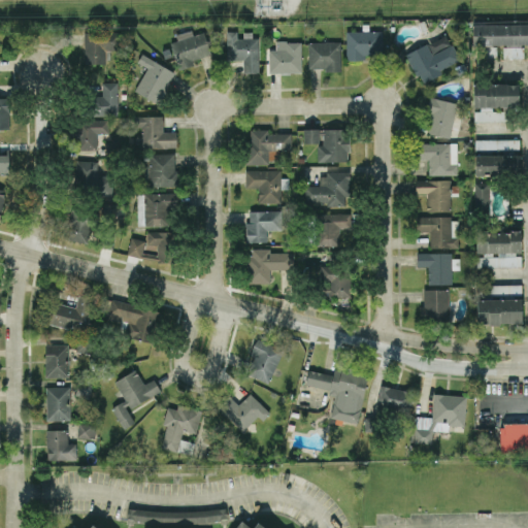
[(527,23),(472,23),(472,44),(527,44),(527,23)]
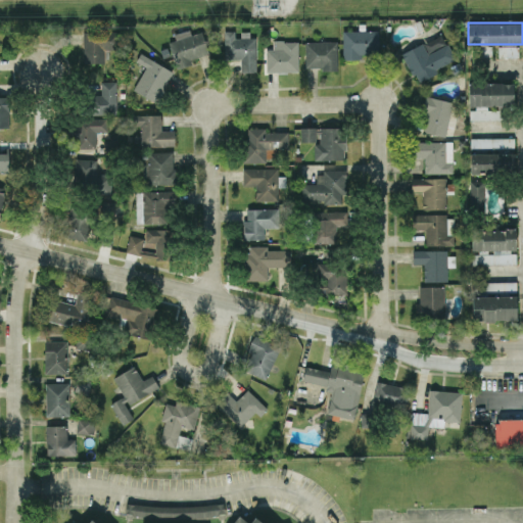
[(207,54),(202,31),(191,34),(190,29),(174,33),(175,40),(171,41),(177,67),(191,64),(190,58),(207,54)]
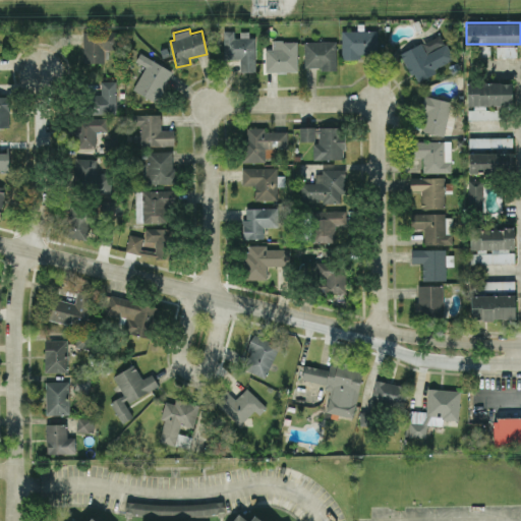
[(377,30),(342,31),(343,59),(359,59),(359,53),(378,52),(377,30)]
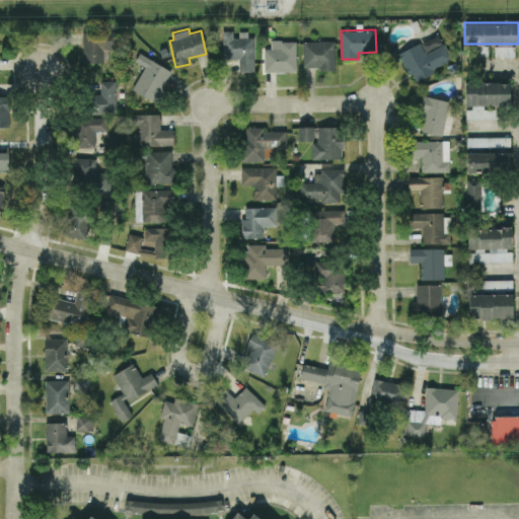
[(82,62),(103,62),(103,49),(119,49),(120,31),(82,30),(82,62)]
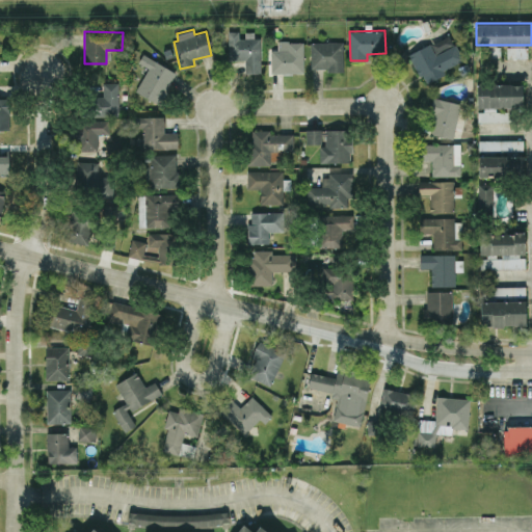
[(228,59),(245,59),(245,74),(261,73),(260,34),(241,34),(241,31),(228,31),(228,59)]
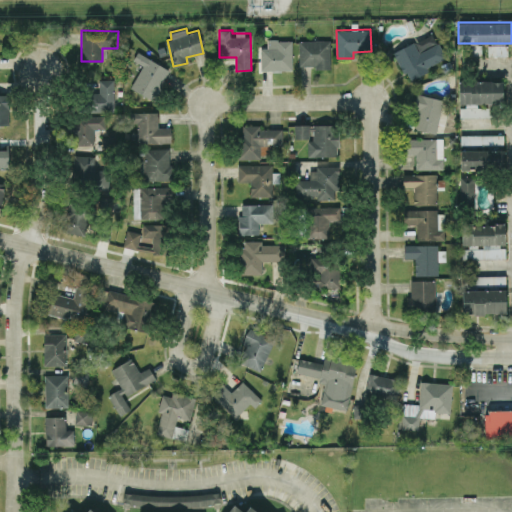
[(393,51),(406,78),(446,60),(433,33),(393,51)]
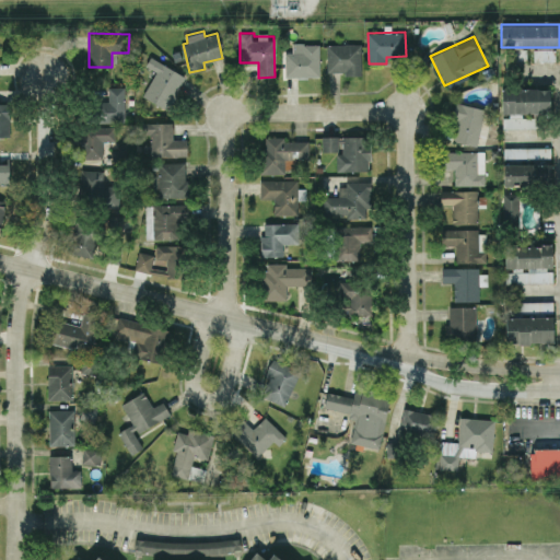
[(284,53),(292,53),(292,43),(303,43),(303,44),(319,44),(319,76),(286,77),(284,53)]
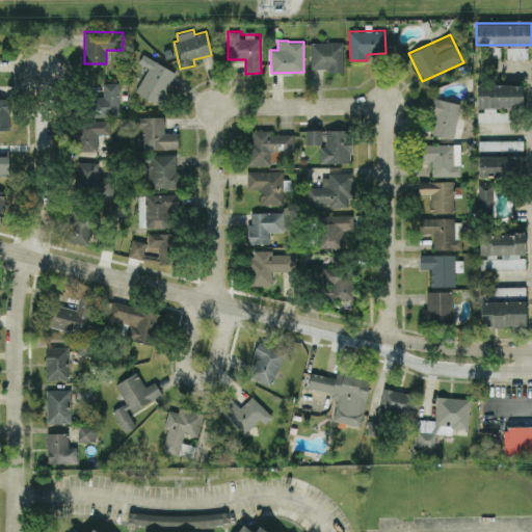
[(327,68),(311,69),(311,43),(343,42),(343,71),(327,72),(327,68)]
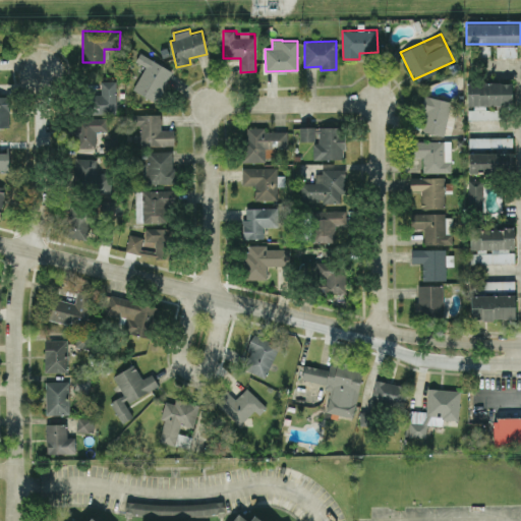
[(497,56),(516,56),(516,46),(497,46),(497,56)]
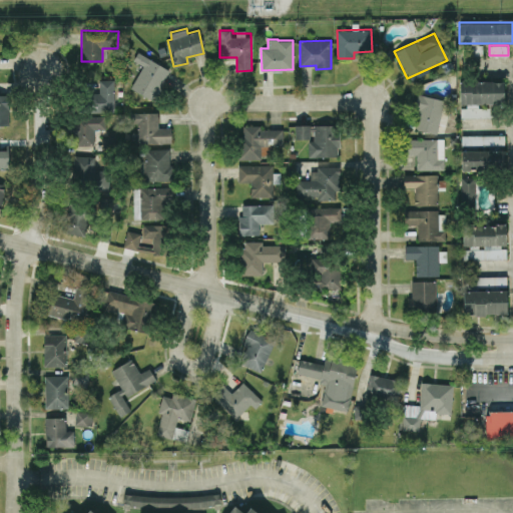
[(131,86),(143,65),(133,59),(138,51),(169,70),(151,99),(131,86)]
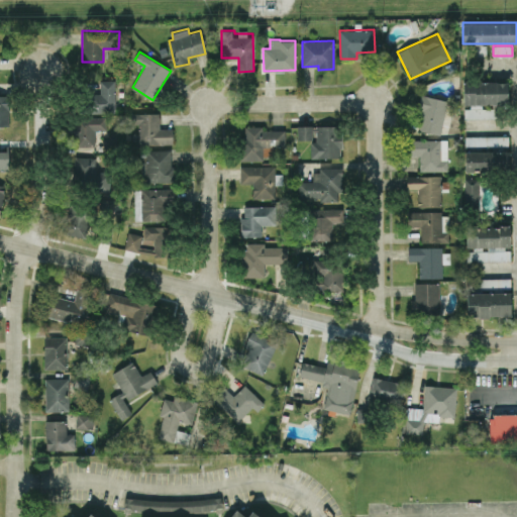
[(114,80),(97,80),(97,112),(115,112),(114,80)]
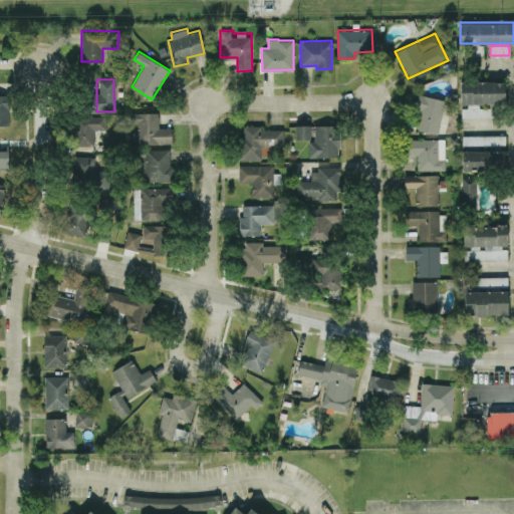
[(504,80),(461,81),(461,103),(505,103),(504,80)]
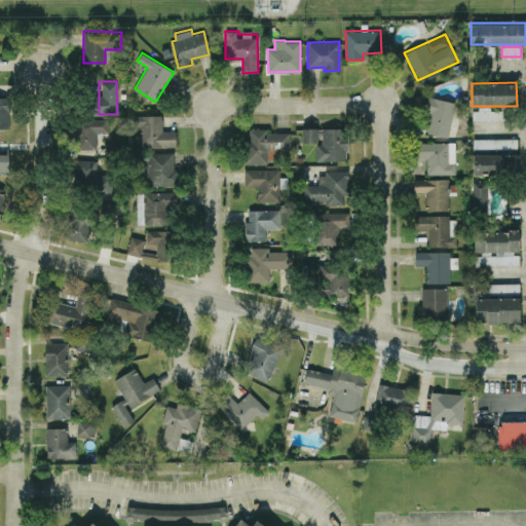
[(455,103),(430,96),(421,130),(447,137),(455,103)]
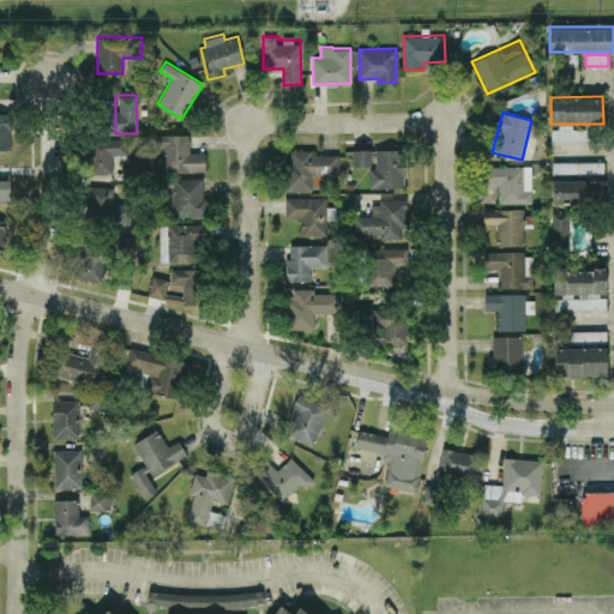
[(0,113),(0,149),(11,149),(10,113),(0,113)]
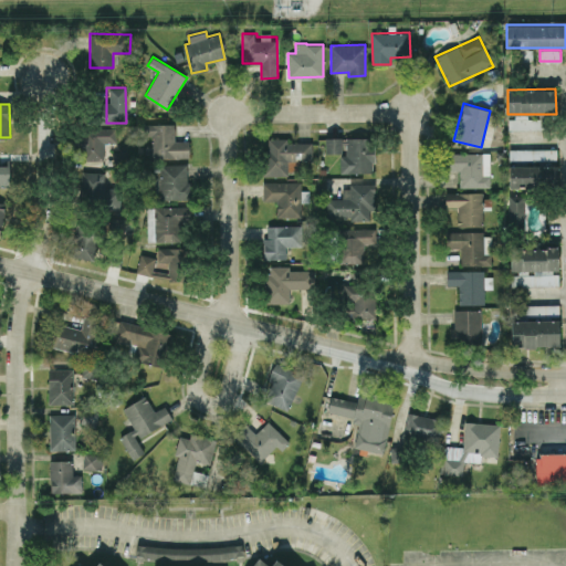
[(509,116),(509,128),(542,129),(543,116),(509,116)]
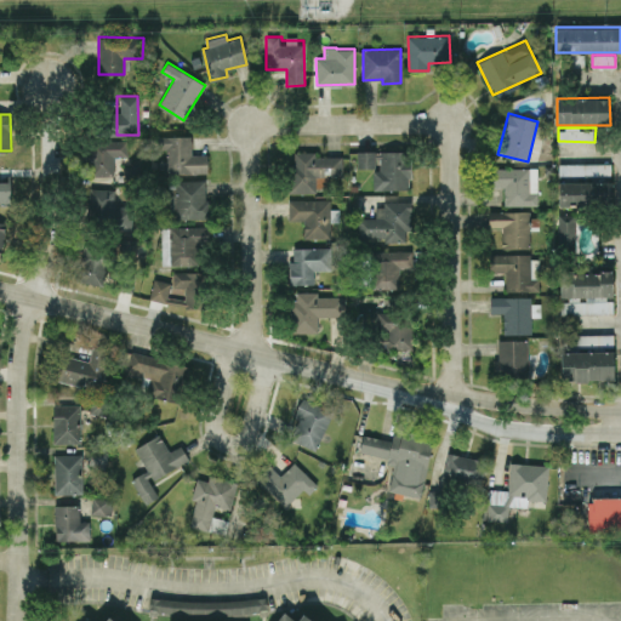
[(191,135),(159,136),(159,149),(166,148),(166,174),(208,174),(206,154),(192,154),(191,135)]
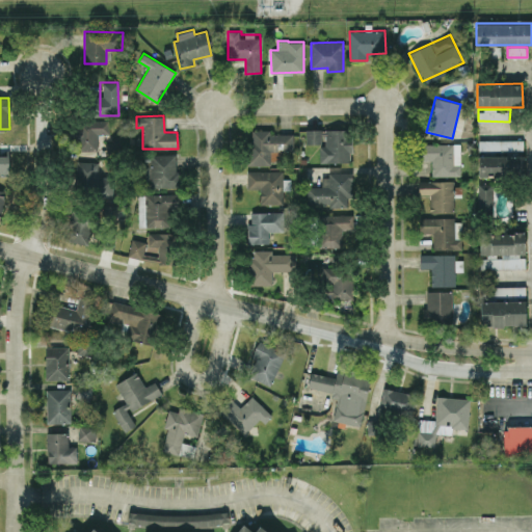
[(109,134),(109,121),(77,120),(76,150),(98,151),(98,134),(109,134)]
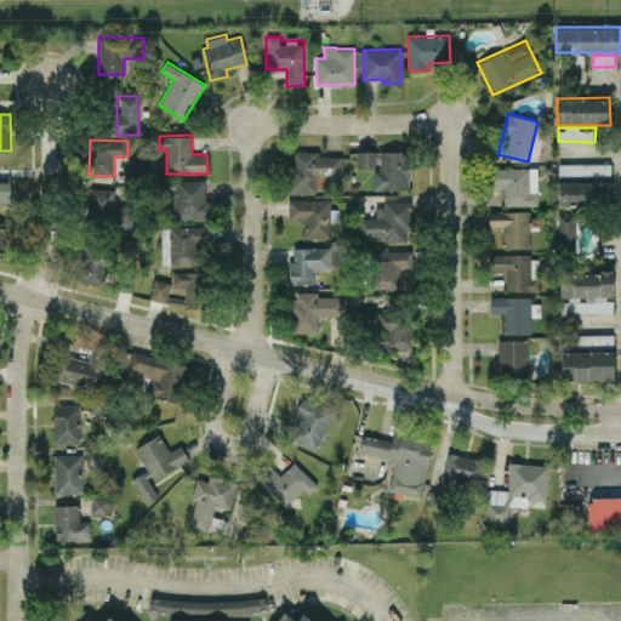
[(357,169),(375,167),(375,151),(357,151),(357,169)]
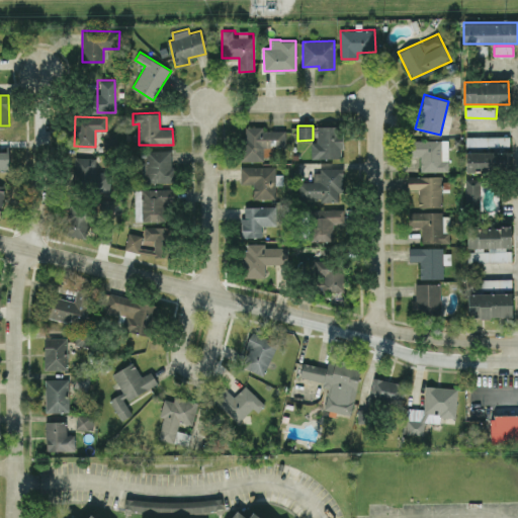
[(311,159),(342,157),(341,125),(316,126),(317,142),(311,142),(311,159)]
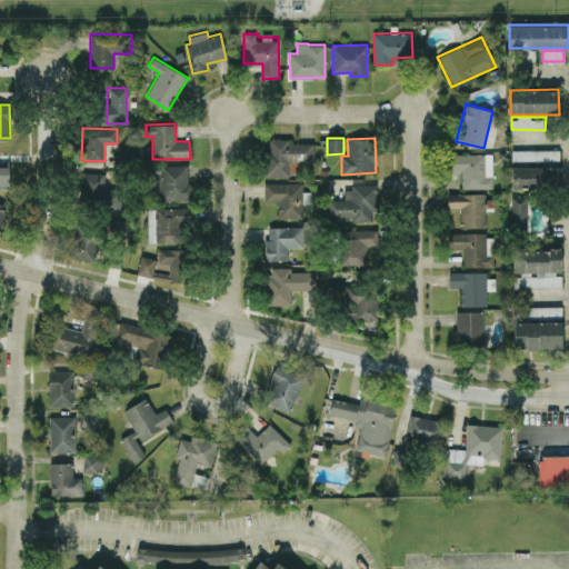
[(288,143),(288,139),(266,139),(267,177),(290,177),(290,172),(300,171),(300,161),(313,160),(312,142),(288,143)]
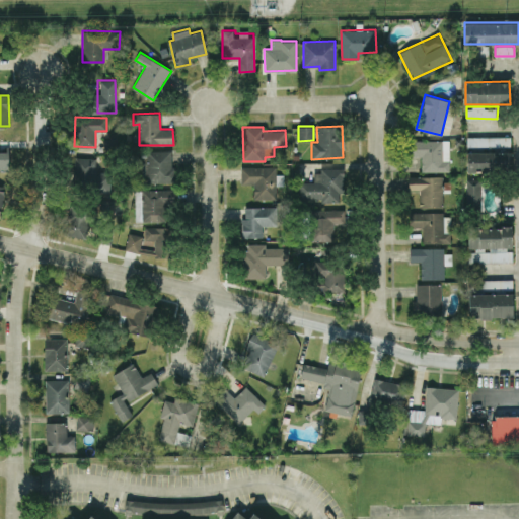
[(466,137),(467,147),(510,146),(510,136),(466,137)]
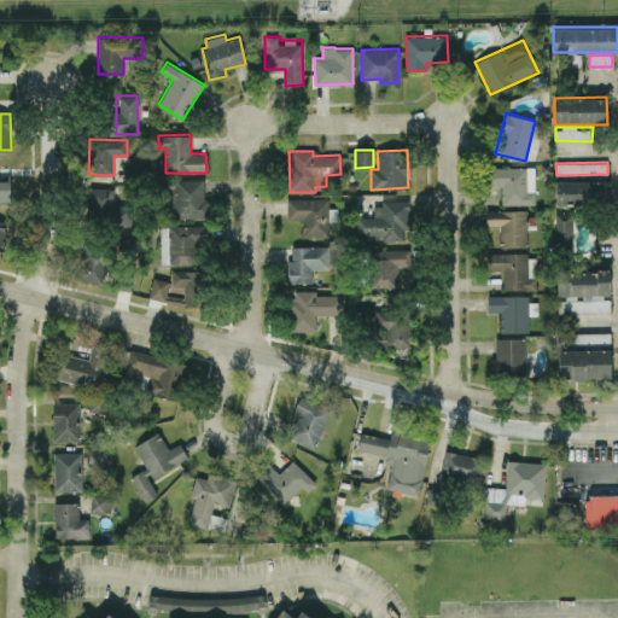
[(535,167),(484,167),(484,185),(501,185),(501,204),(534,204),(535,167)]
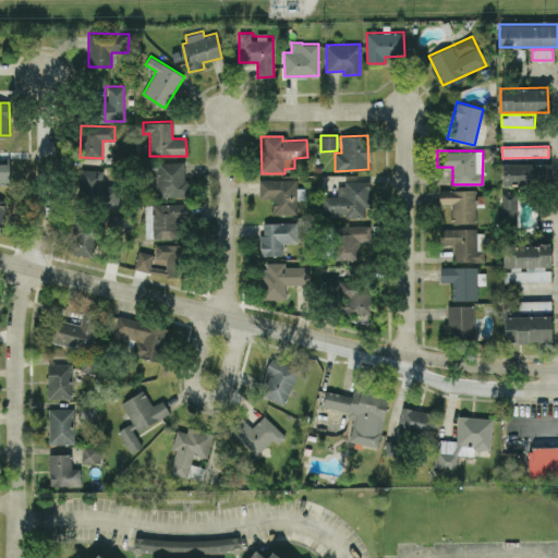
[(185,161),(154,161),(155,197),(186,196),(185,161)]
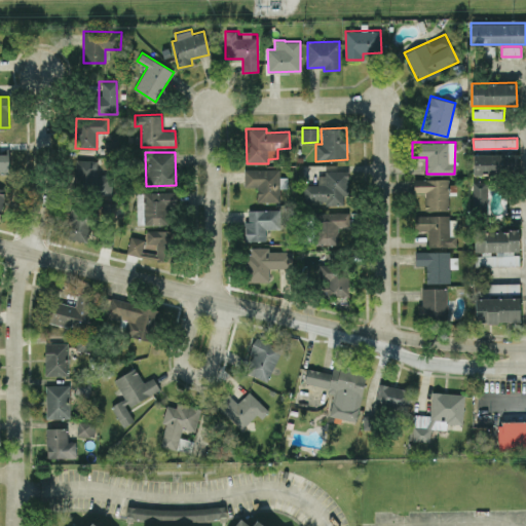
[(0,173),(8,173),(8,153),(0,153),(0,173)]
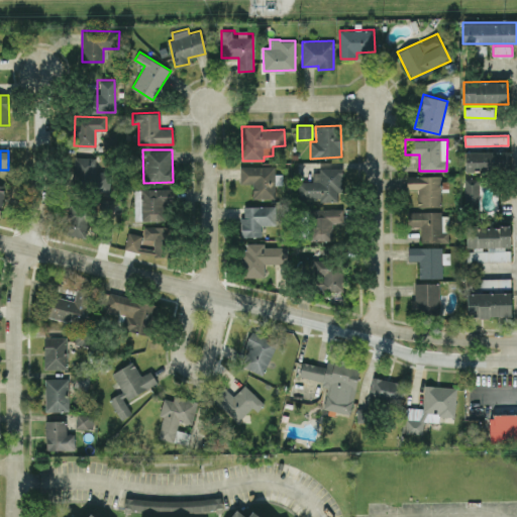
[(464,151),(466,172),(510,171),(509,150),(464,151)]
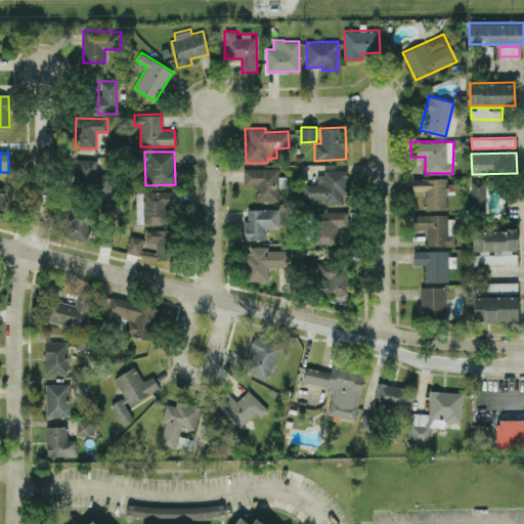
[(96,159),(75,159),(74,185),(94,186),(94,193),(111,193),(112,174),(95,173),(96,159)]
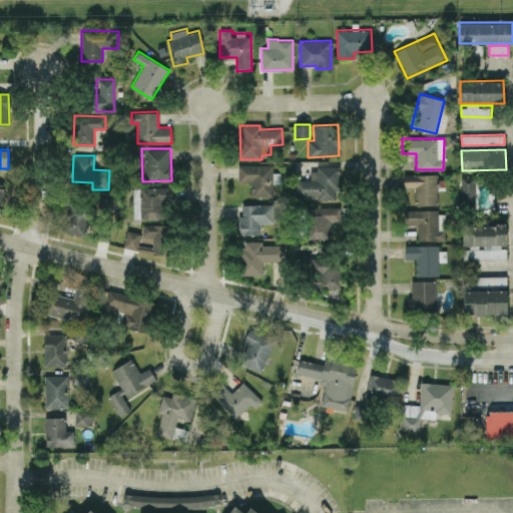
[(250,196),(273,196),(273,182),(280,182),(280,172),(273,172),(273,164),(237,164),(237,181),(250,181),(250,196)]
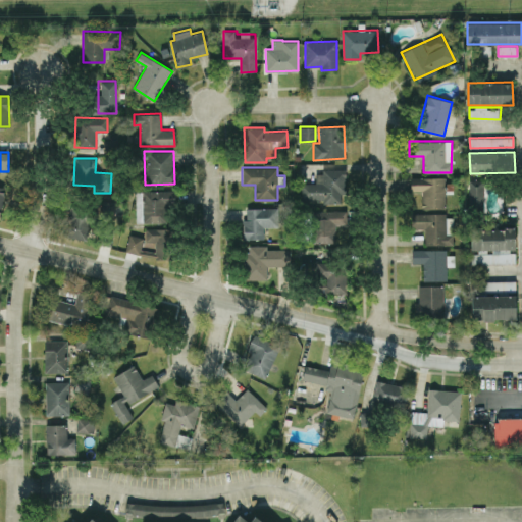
[(346,170),(315,170),(315,183),(300,183),(301,202),(342,202),(342,194),(346,194),(346,170)]
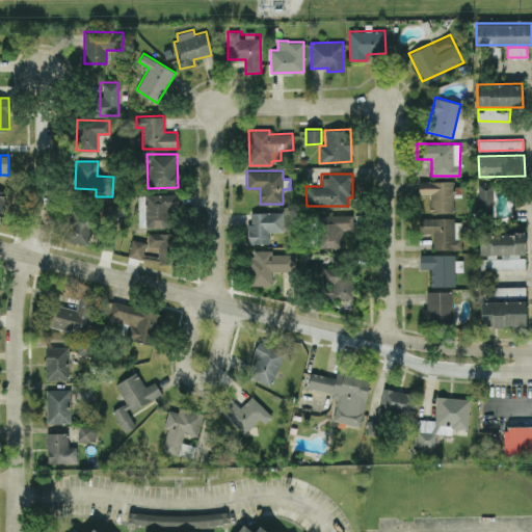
[(454,181),(419,180),(418,193),(430,194),(430,211),(453,211),(454,181)]
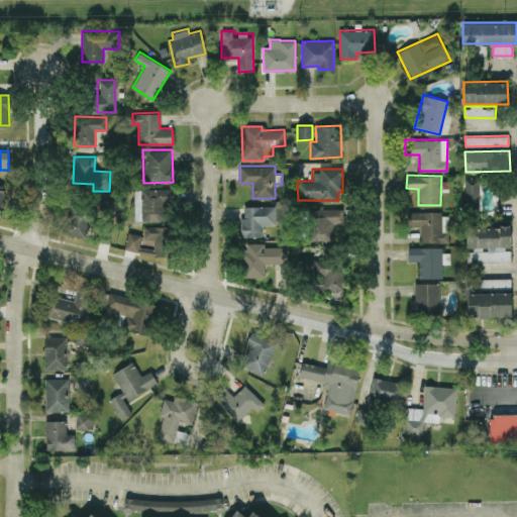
[(463,179),(464,207),(479,206),(478,179),(463,179)]
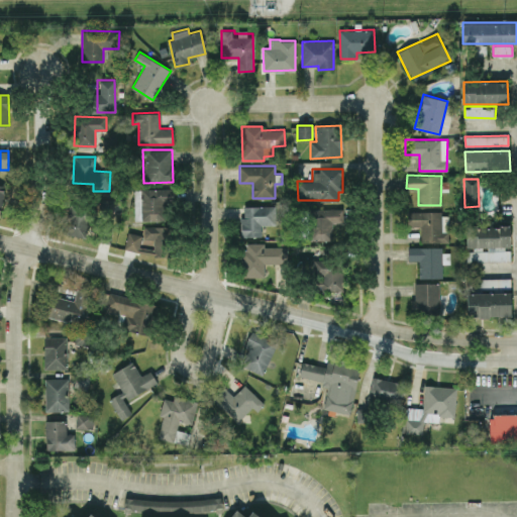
[(141,221),(169,220),(169,188),(141,189),(141,221)]
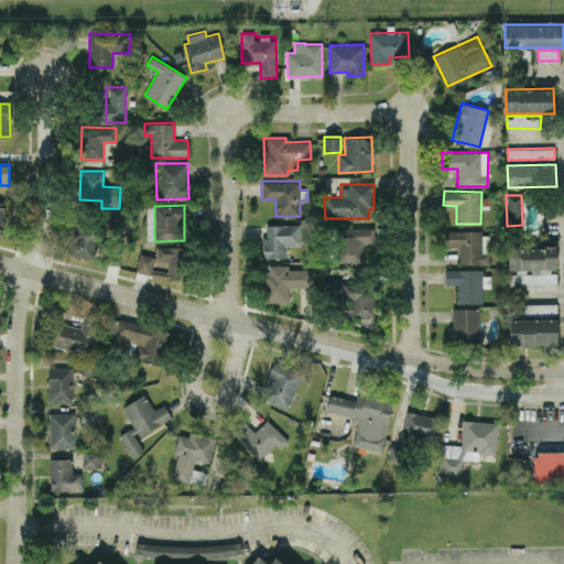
[(69,256),(97,259),(100,226),(74,223),(69,256)]
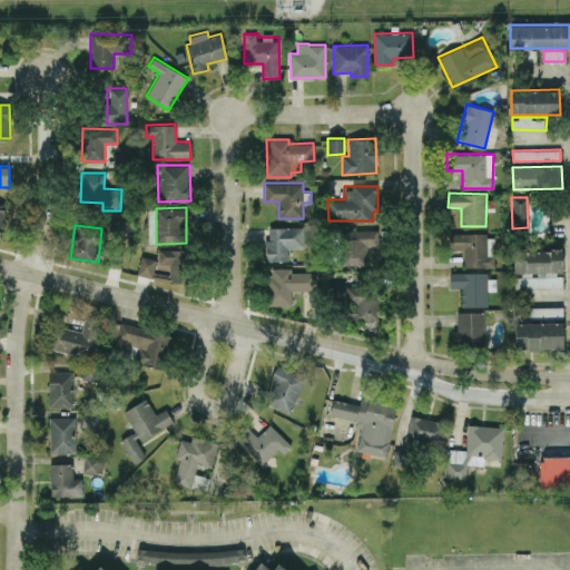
[(303,226),(266,227),(267,261),(288,261),(287,248),(303,248),(303,226)]
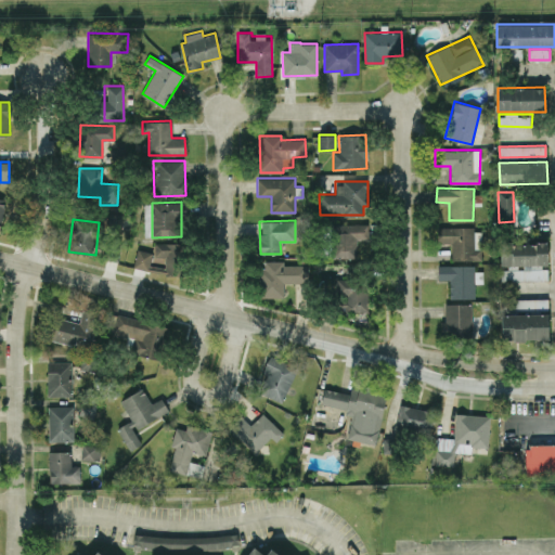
[(356,258),(357,239),(368,239),(369,224),(333,223),(332,258),(356,258)]
